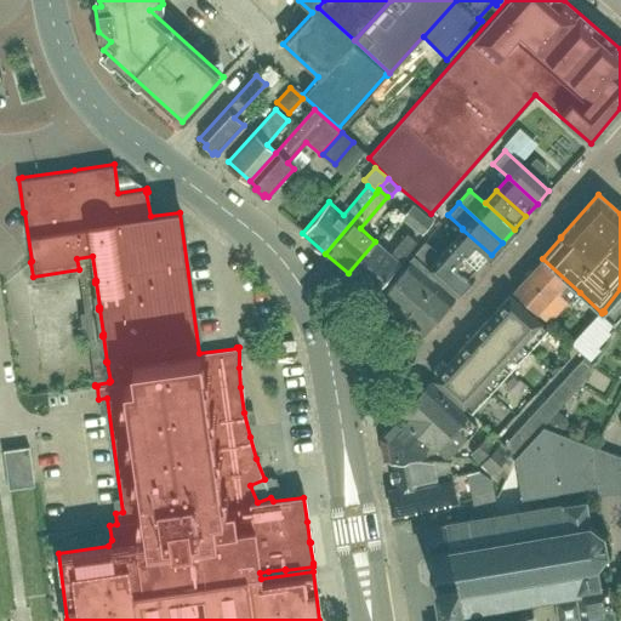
[(433,221),(412,204),(402,218),(422,234),(433,221)]
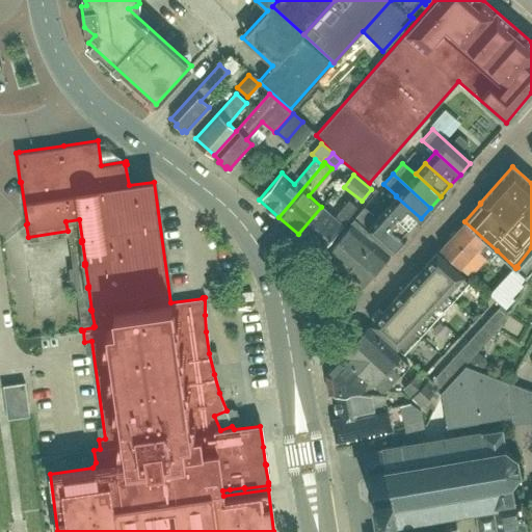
[(386,207),(410,230),(421,218),(396,196),(386,207)]
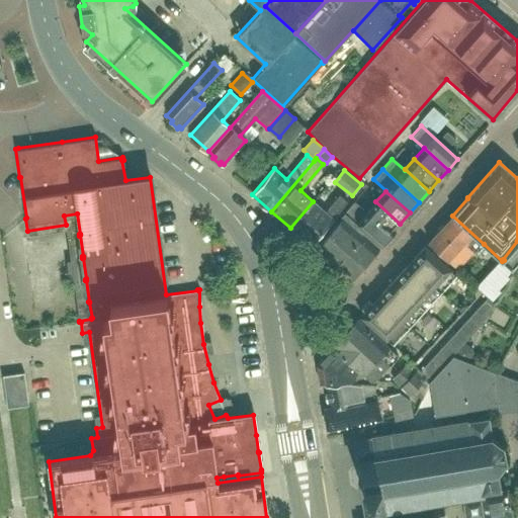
[(313,201),(290,228),(311,244),(332,218),(332,219),(347,201),(339,194),(325,211),(313,201)]
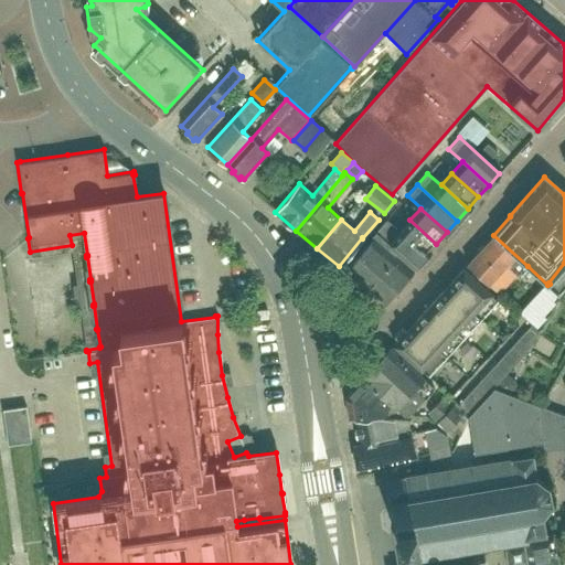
[(415,267),(426,255),(400,232),(386,220),(375,232),(415,267)]
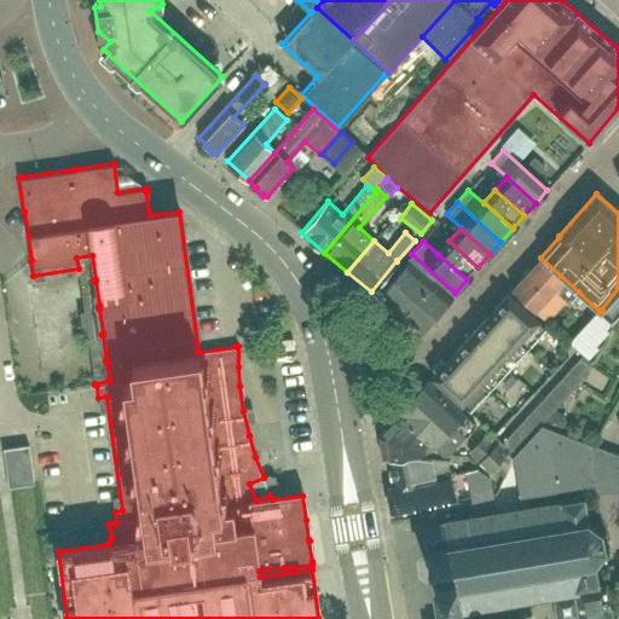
[(467,279),(478,267),(449,241),(438,254),(467,279)]
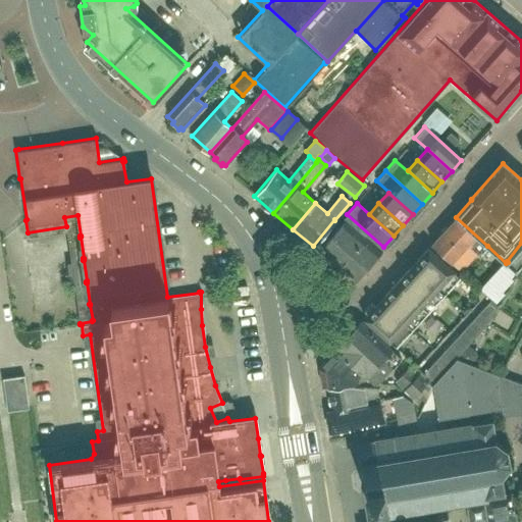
[(487,246),(456,217),(447,227),(446,227),(442,231),(431,244),(451,262),(468,244),(479,255),(487,246)]
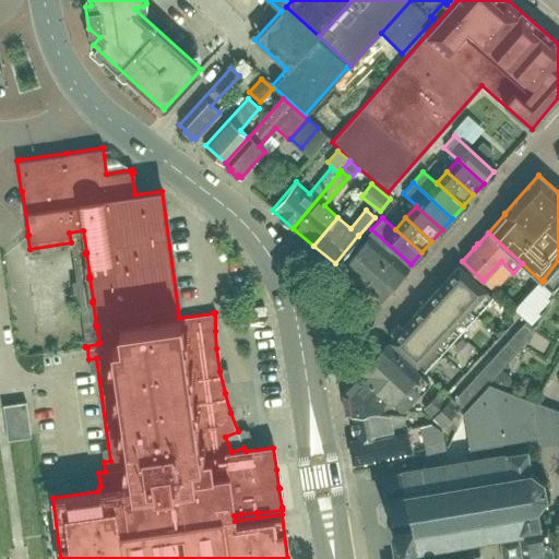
[(341,268),(361,286),(390,253),(369,236),(341,268)]
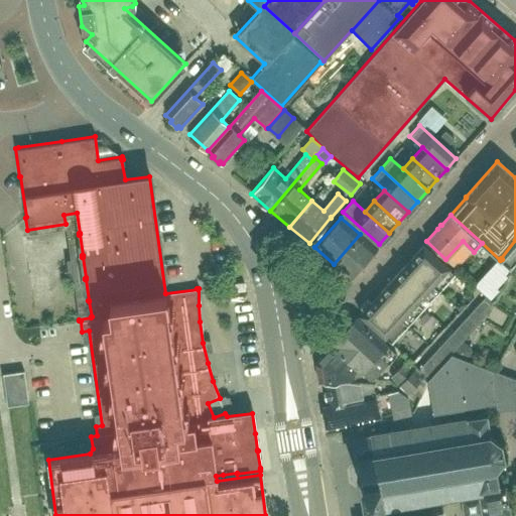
[(376,248),(360,234),(334,264),(350,277),(376,248)]
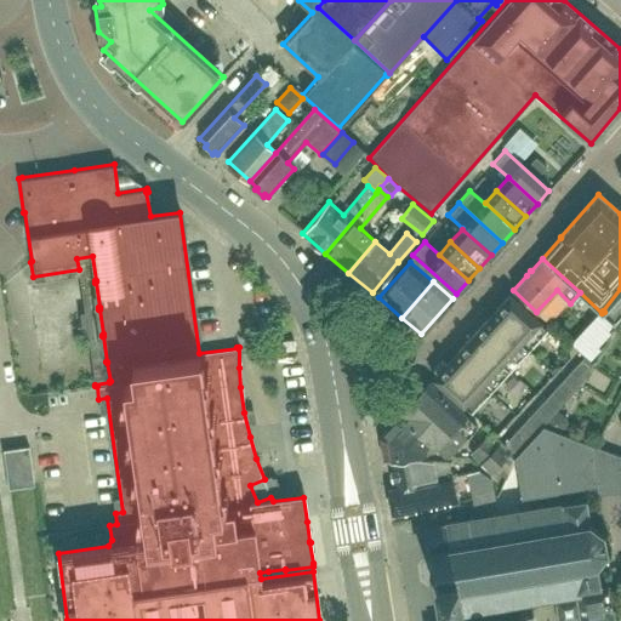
[(547,330),(510,295),(432,379),(471,414),(547,330)]
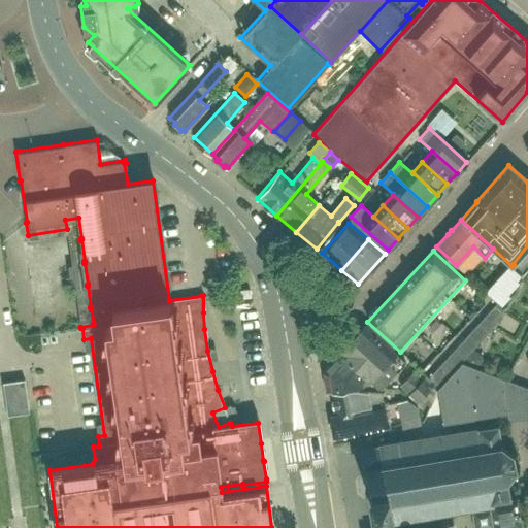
[(438,386),(443,381),(460,363),(474,349),(493,326),(502,308),(496,303),(428,376),(438,386)]
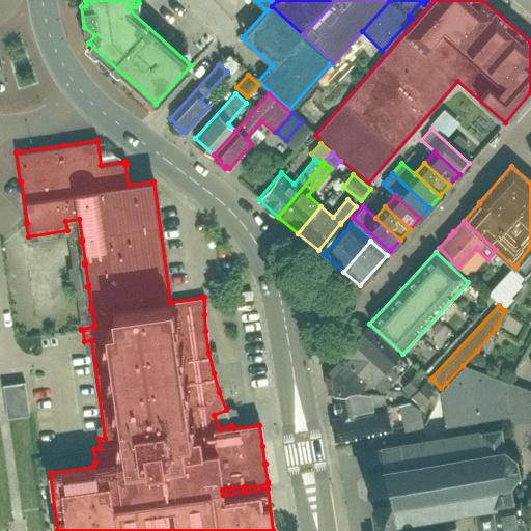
[(367,327),(353,341),(384,370),(388,366),(398,374),(408,365),(397,356),(397,355),(367,327)]
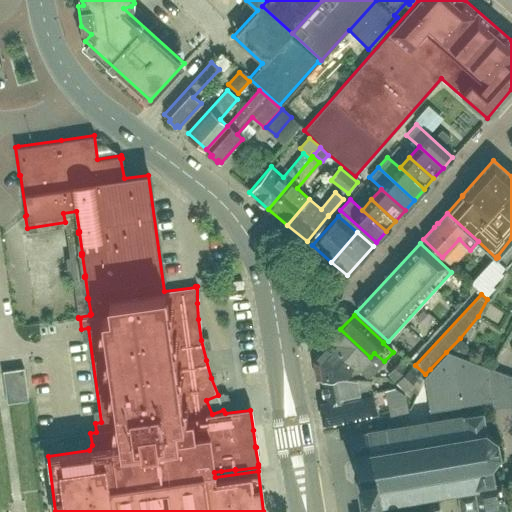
[(328,342),(329,343),(357,370),(358,370),(365,377),(369,377),(384,361),(374,353),(370,357),(340,329),(328,342)]
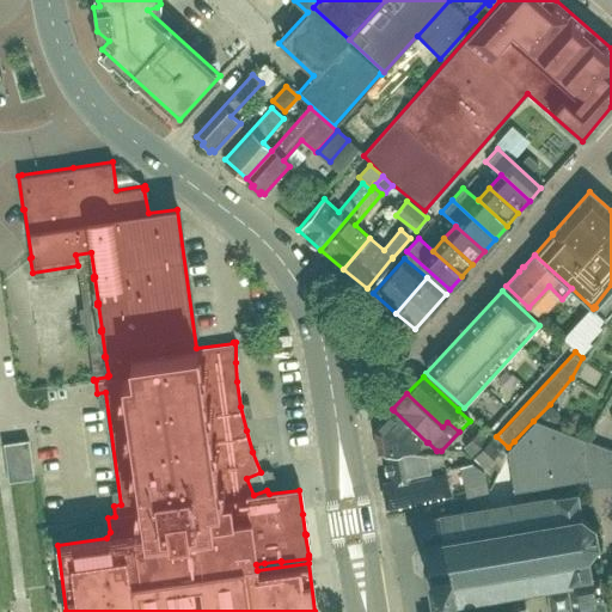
[(427,442),(393,410),(374,429),(373,430),(378,453),(426,445),(427,442)]
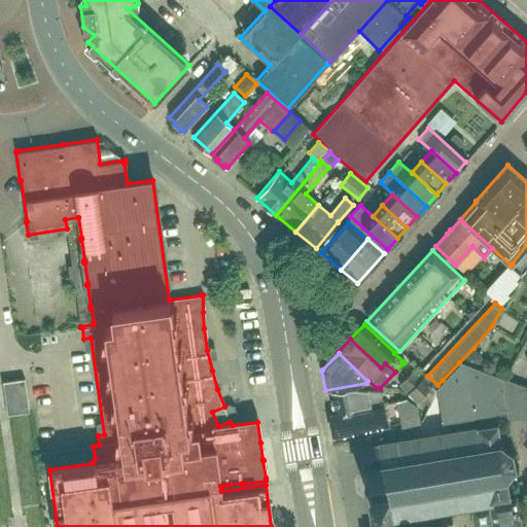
[(462,361),(436,388),(443,423),(458,421),(457,416),(471,413),(471,418),(526,410),(526,417),(526,386),(477,367),(462,361)]
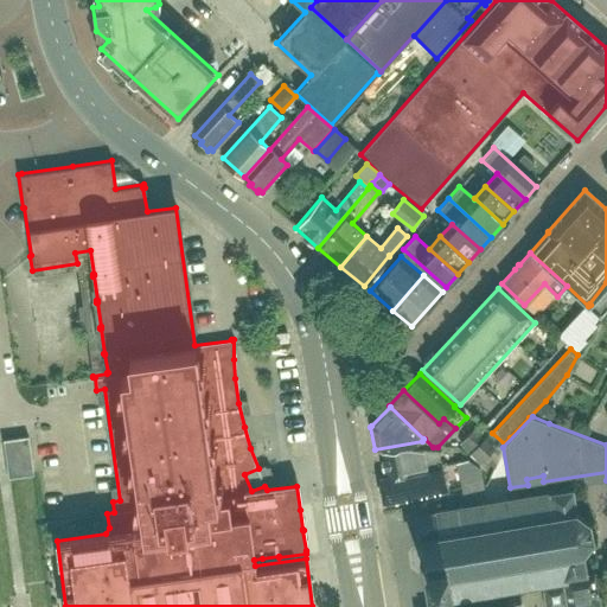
[(503,451),(477,426),(460,442),(479,464),(484,459),(493,468),(503,451)]
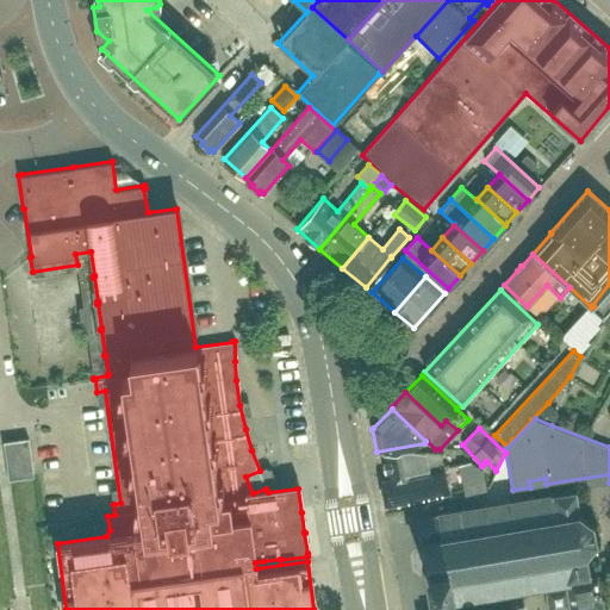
[(27,439),(4,441),(8,478),(33,475),(29,439),(27,439)]
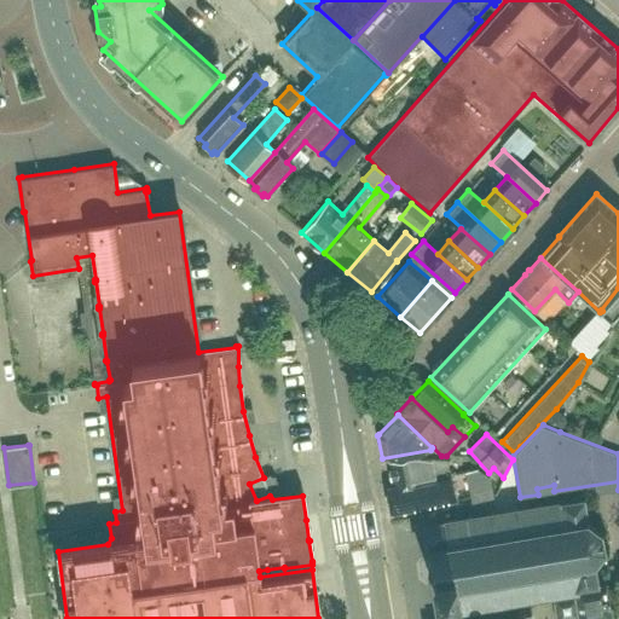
[(391,486),(449,474),(445,462),(414,457),(386,462),(391,486)]
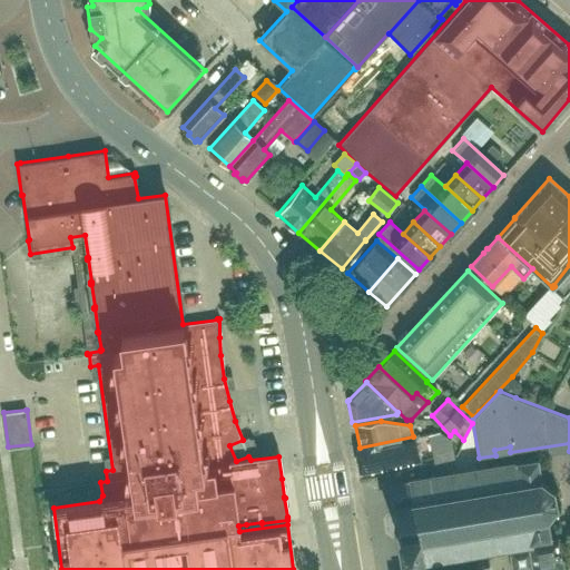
[(441,432),(429,434),(431,449),(452,443),(451,440),(441,432)]
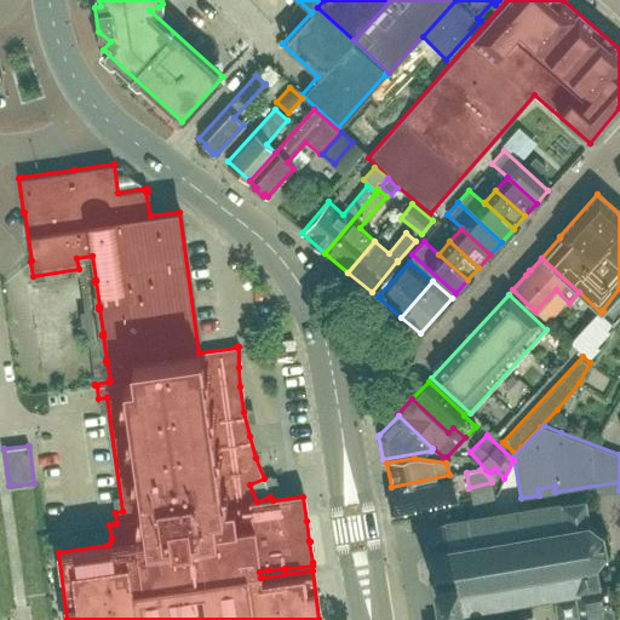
[(449,475),(391,487),(386,488),(391,515),(457,501),(449,475)]
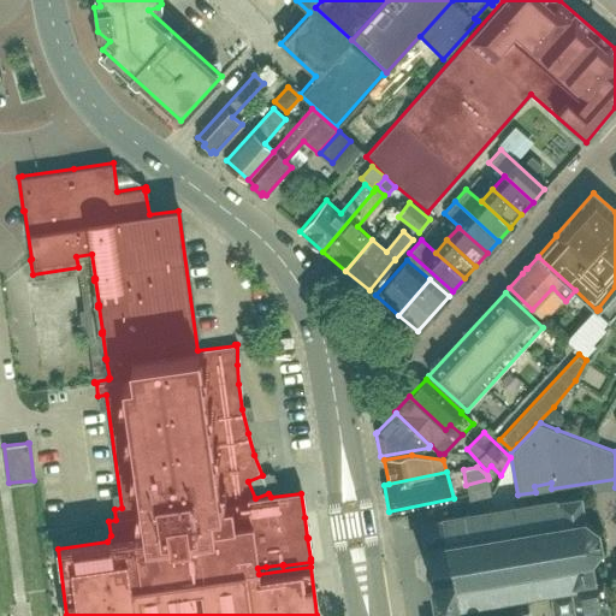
[(489,479),(466,485),(469,499),(491,495),(491,492),(489,479)]
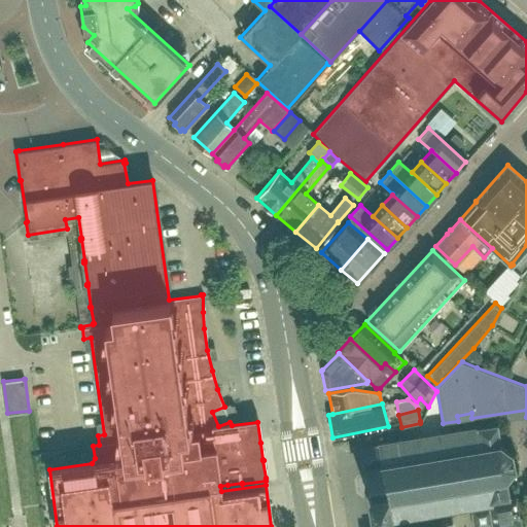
[(364,447),(358,454),(360,463),(364,466),(361,469),(362,473),(364,477),(366,476),(374,519),(390,516),(390,519),(388,522),(390,523),(392,520),(411,517),(411,521),(414,520),(413,517),(430,514),(430,518),(433,517),(432,514),(450,511),(450,515),(453,514),(452,510),(469,507),(469,511),(472,511),(471,506),(473,506),(476,519),(491,517),(492,526),(505,526),(520,525),(516,497),(508,498),(505,483),(507,482),(506,478),(514,468),(517,469),(518,466),(517,466),(515,452),(514,450),(511,452),(500,445),(501,442),(499,441),(496,426),(498,423),(496,421),(494,425),(479,427),(481,425),(479,423),(477,426),(475,426),(473,427),(472,421),(471,418),(471,413),(457,416),(458,421),(459,423),(461,423),(461,428),(459,429),(458,425),(456,426),(456,429),(440,432),(438,428),(436,429),(436,433),(420,435),(419,432),(417,432),(417,436),(400,438),(399,435),(397,435),(397,440),(394,440),(393,434),(382,436),(383,442),(380,443),(377,441),(375,443),(378,445),(364,447)]
